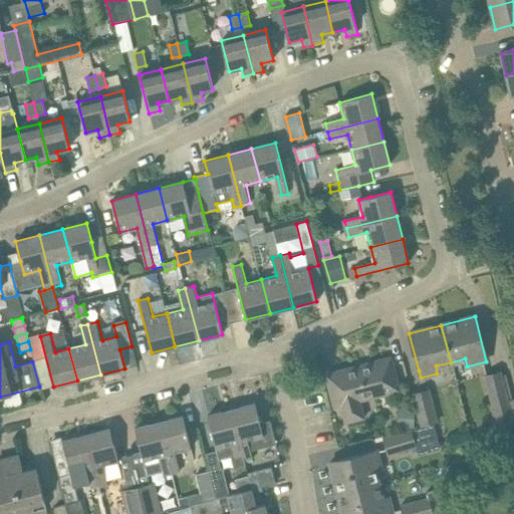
[(399,390),(396,377),(391,358),(326,374),(334,407),(341,405),(346,422),(362,418),(358,401),(399,390)]
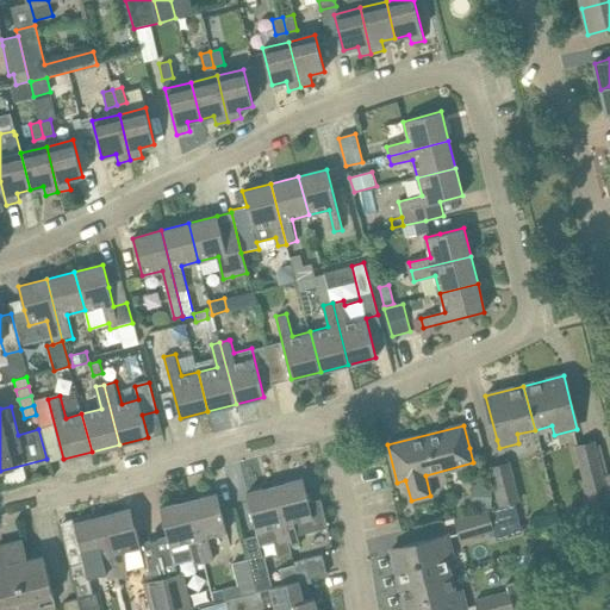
[(574,447),(590,509),(609,503),(609,473),(603,475),(593,442),(574,447)]
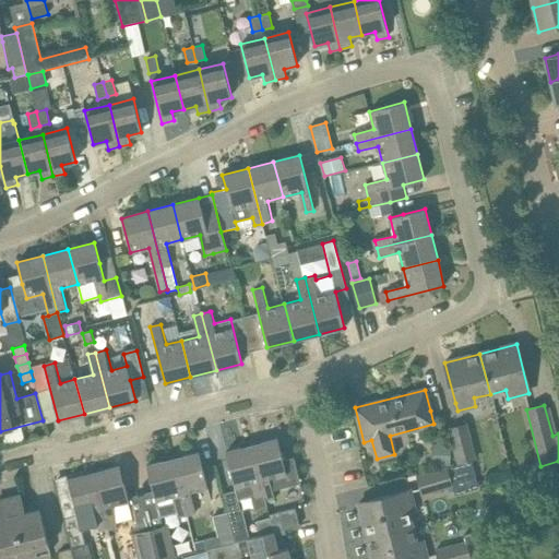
[(450,429),(459,463),(475,459),(466,425),(450,429)]
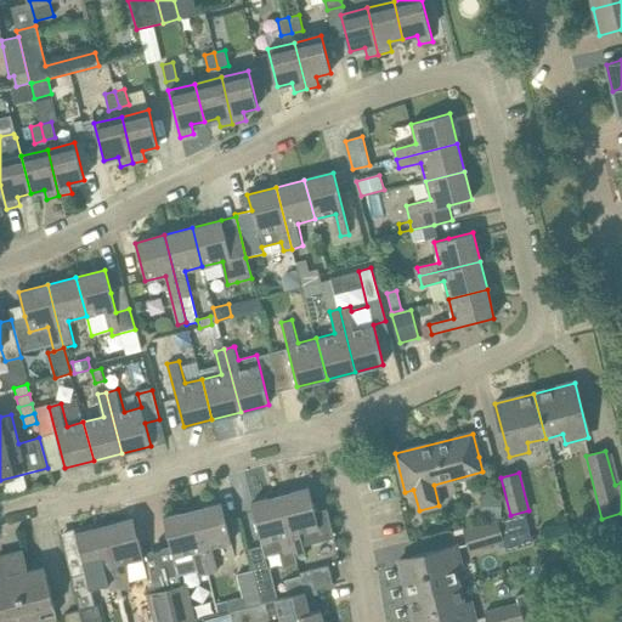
[(333,537),(327,508),(315,512),(309,488),(280,496),(295,558),(305,555),(303,546),(333,537)]
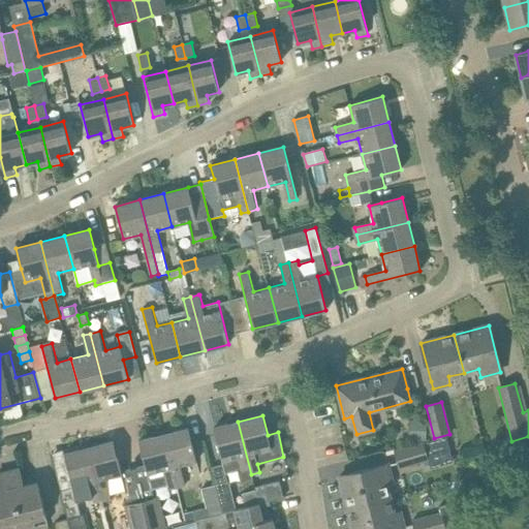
[(251,474),(238,422),(214,428),(222,461),(225,473),(237,470),(240,483),(253,478),(251,474)]
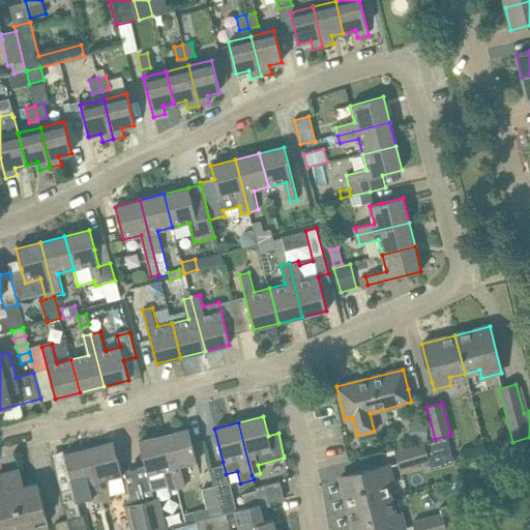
[(188,429),(164,436),(177,489),(185,487),(180,466),(197,462),(188,429)]
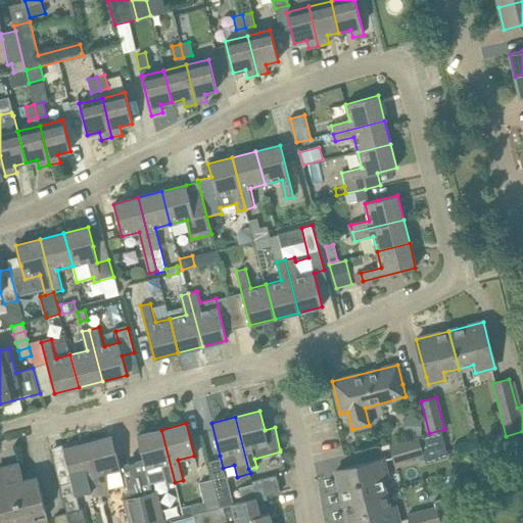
[(143,460),(131,463),(146,522),(158,522),(162,522),(155,491),(152,492),(150,484),(164,481),(165,485),(175,482),(161,430),(137,436),(143,460)]
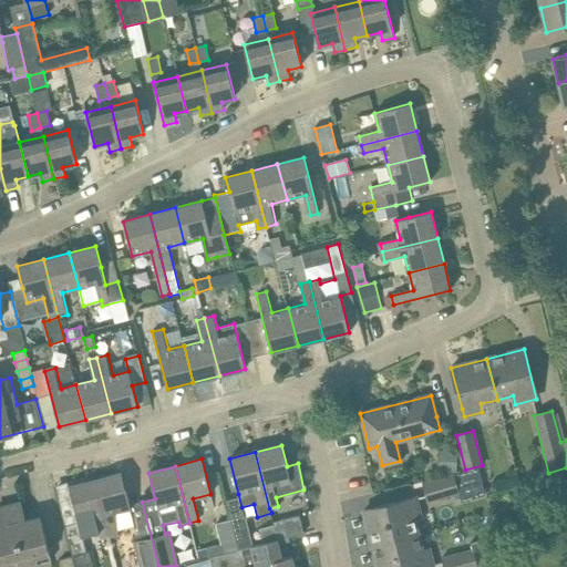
[(485,496),(478,468),(455,475),(462,503),(485,496)]
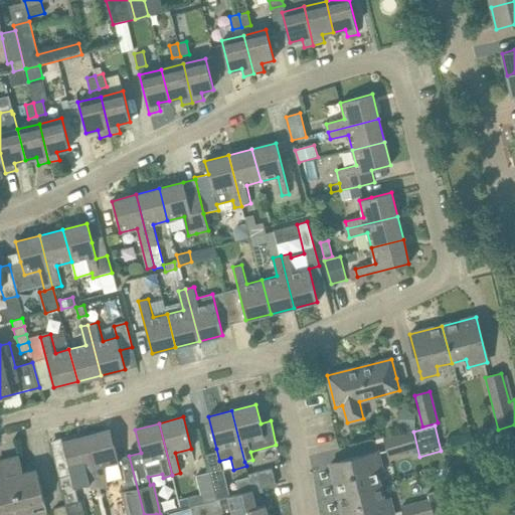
[(87,436),(100,487),(107,485),(107,482),(122,478),(125,491),(122,492),(127,514),(144,514),(129,456),(118,459),(111,430),(87,436)]
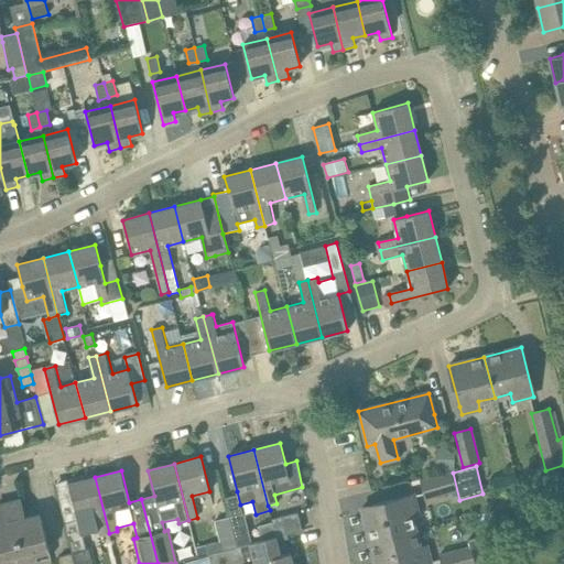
[(421,481),(425,498),(456,489),(452,474),(421,481)]
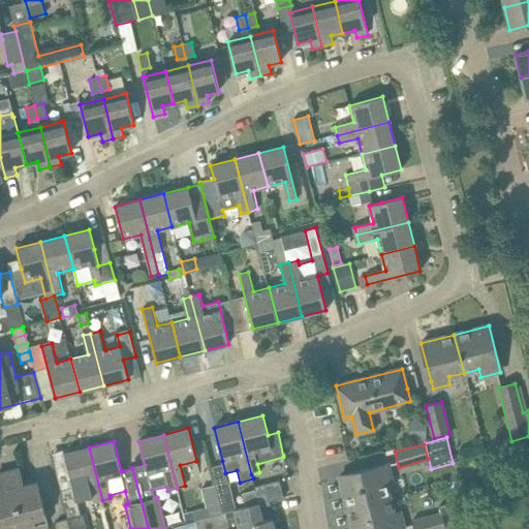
[(93,502),(102,500),(89,447),(64,454),(72,488),(88,484),(93,502)]
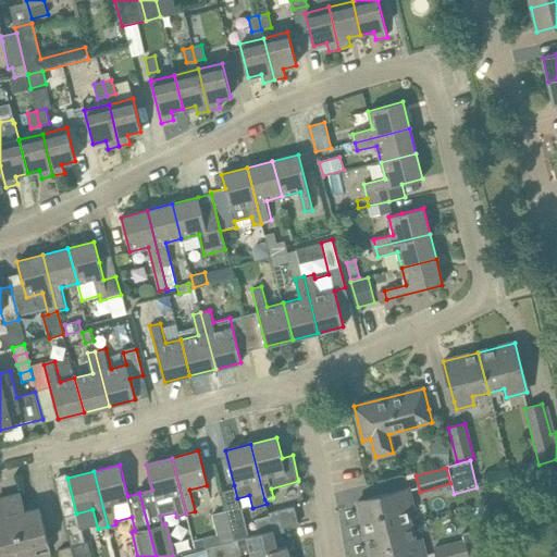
[(357,502),(366,535),(410,524),(406,507),(412,506),(408,490),(397,492),(357,502)]
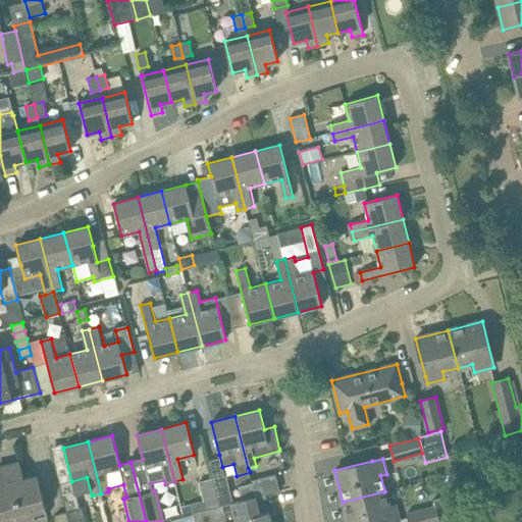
[(0,483),(0,484),(0,521),(20,521),(47,516),(38,474),(23,477),(21,471),(19,463),(0,467),(0,483)]
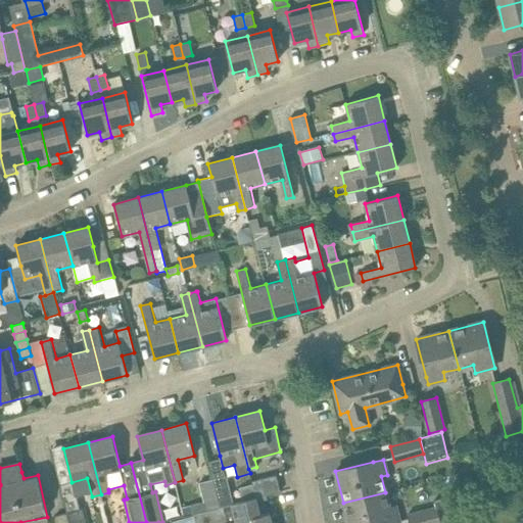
[(251,481),(253,487),(255,497),(280,492),(276,475),(251,481)]
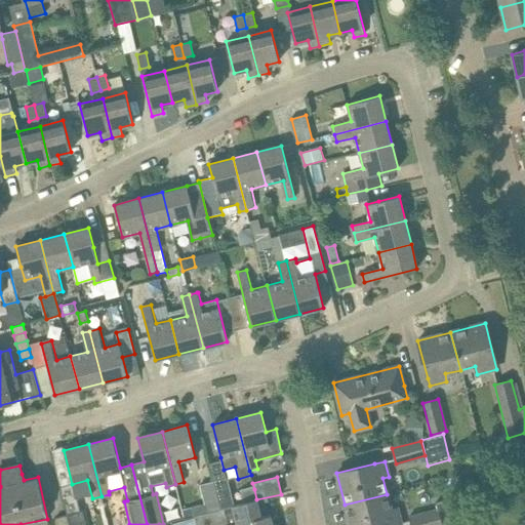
[(220,509),(234,506),(227,478),(213,481),(220,509)]
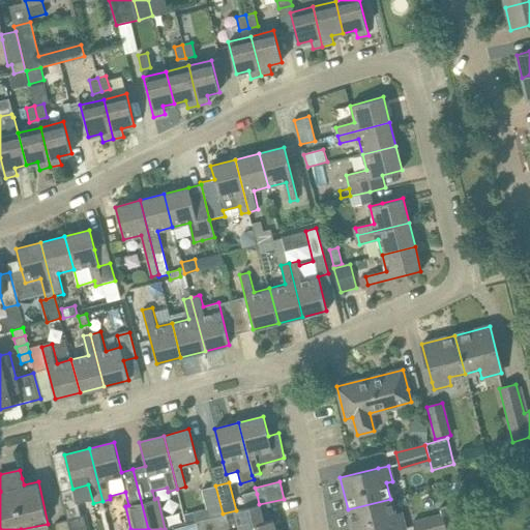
[(194,512),(196,522),(223,513),(215,486),(202,490),(207,509),(194,512)]
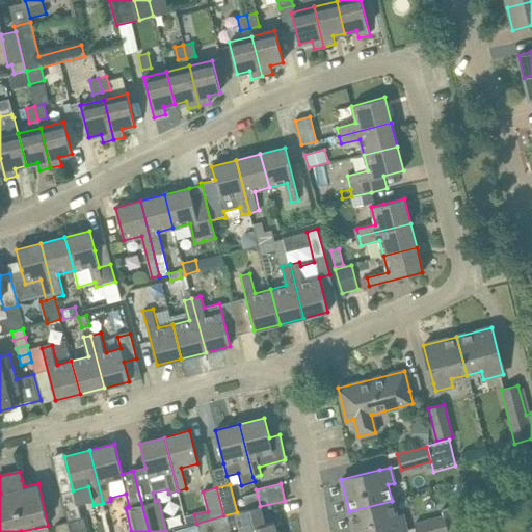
[(251,508),(260,506),(258,496),(249,498),(251,508)]
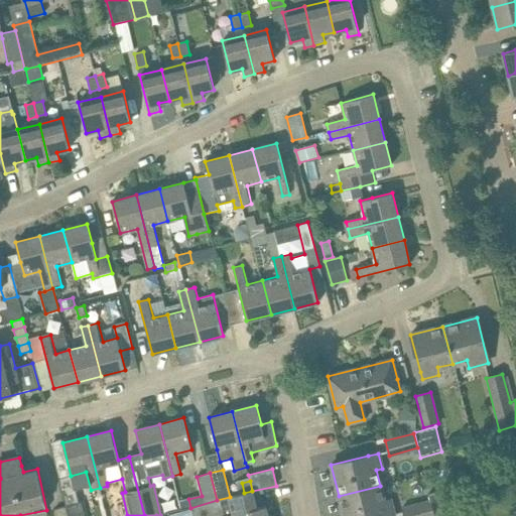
[(380,486),(339,496),(344,515),(387,515),(394,514),(390,499),(384,501),(380,486)]
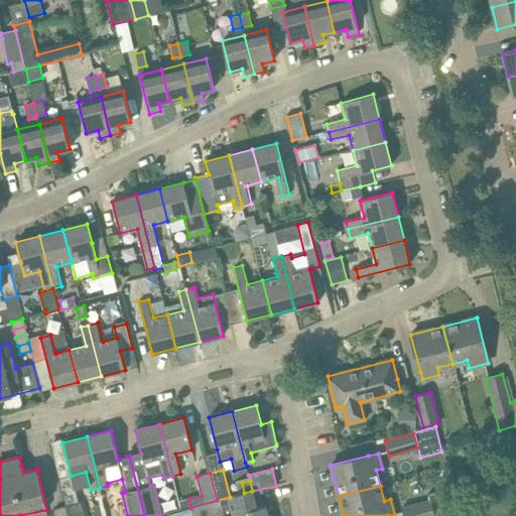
[(428,494),(430,501),(403,508),(405,515),(429,515),(454,510),(448,489),(428,494)]
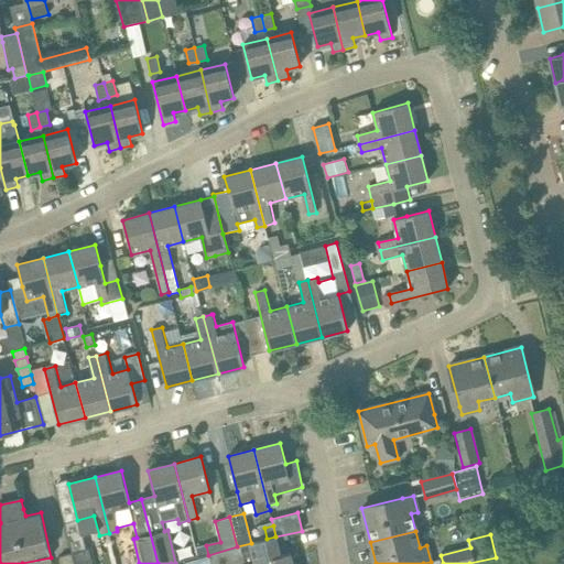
[(292,563),(290,553),(281,556),(275,537),(267,539),(251,543),(237,546),(208,555),(210,563),(292,563)]
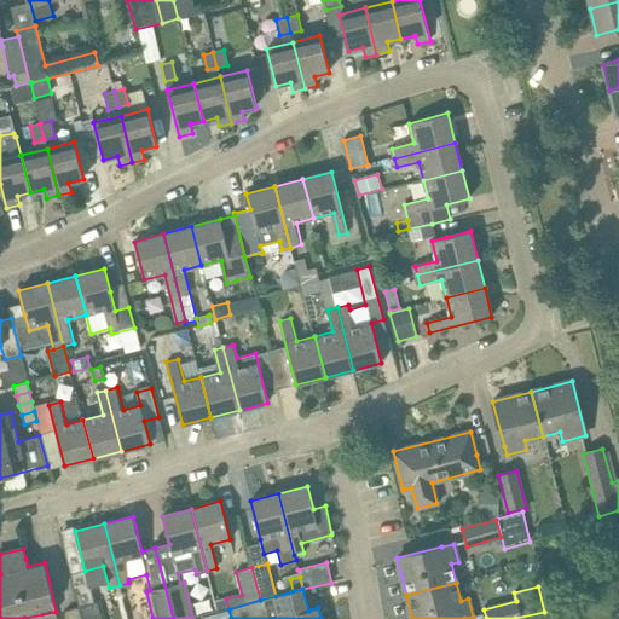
[(226,599),(214,602),(217,612),(218,612),(229,609),(226,599)]
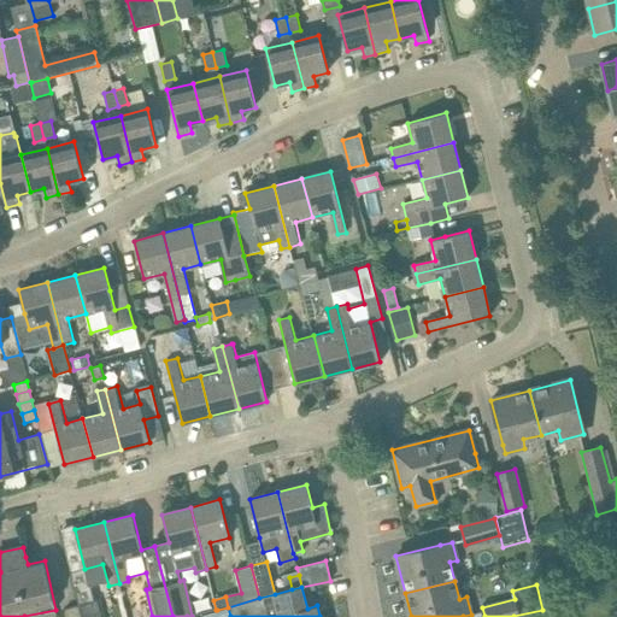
[(82,616),(100,616),(97,600),(78,605),(81,615),(82,616)]
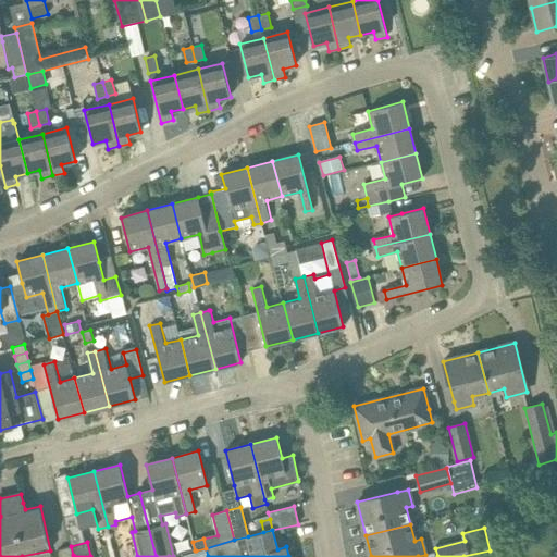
[(71,546),(58,549),(59,556),(65,556),(73,555),(71,546)]
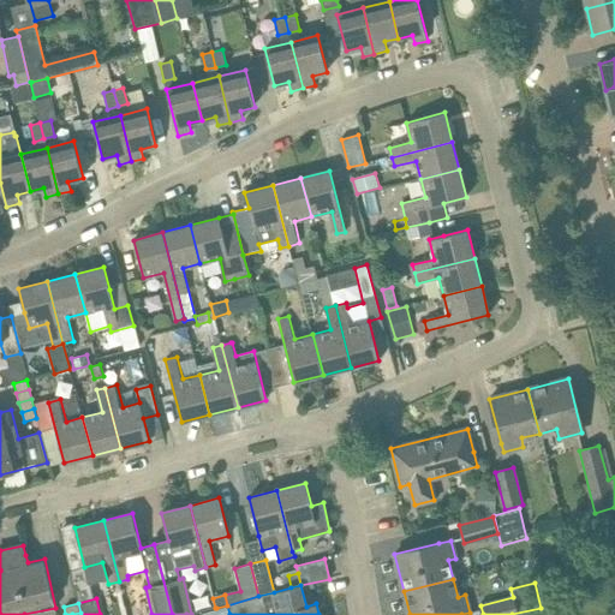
[(138,614),(137,604),(126,607),(127,614),(138,614)]
